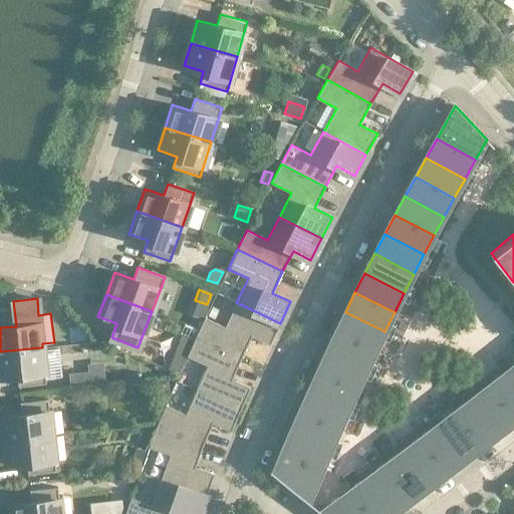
[(280,323),(236,302),(225,326),(205,317),(196,336),(242,357),(252,336),(270,344),(280,323)]
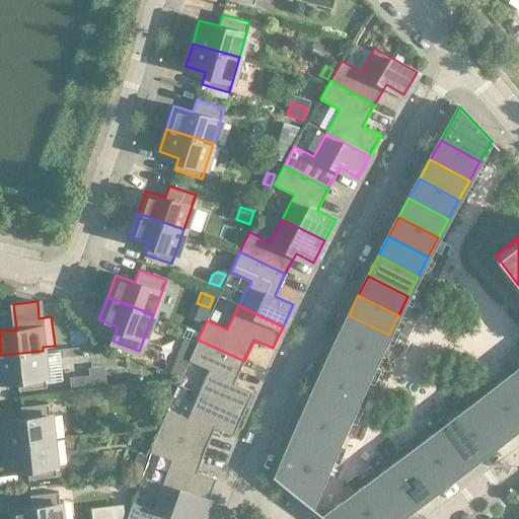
[(388,335),(349,315),(339,336),(379,354),(388,335)]
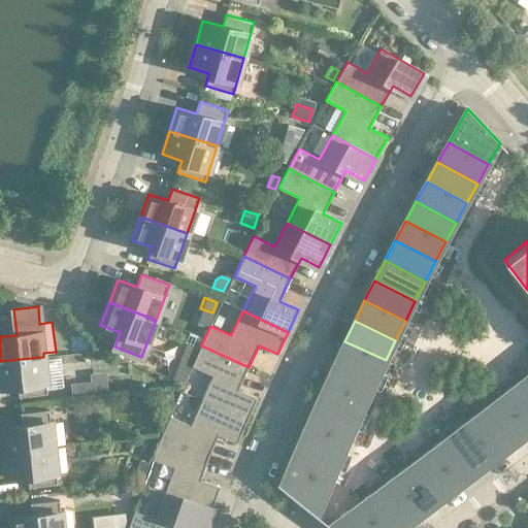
[(386,360),(344,341),(335,361),(376,381),(386,360)]
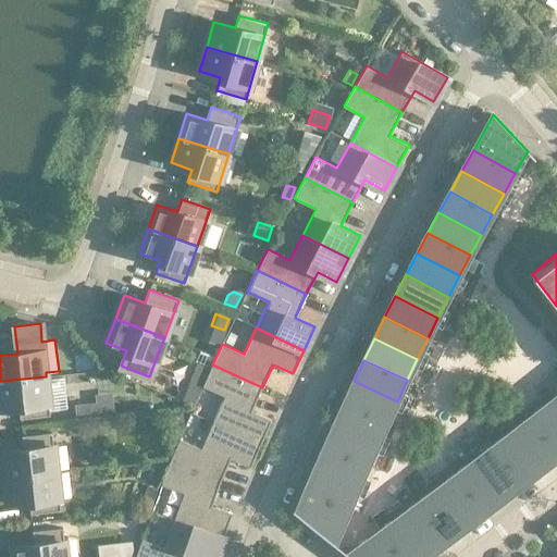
[(262,387),(212,364),(202,386),(224,396),(213,422),(261,443),(271,420),(251,411),(262,387)]
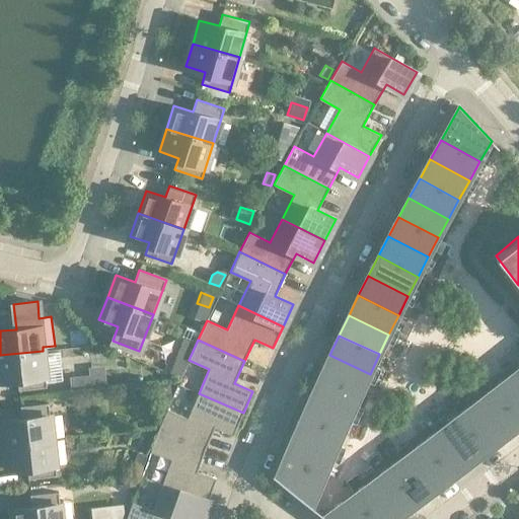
[(43,351),(0,355),(0,379),(17,378),(17,381),(18,390),(47,387),(46,381),(63,379),(60,352),(43,354),(43,351)]
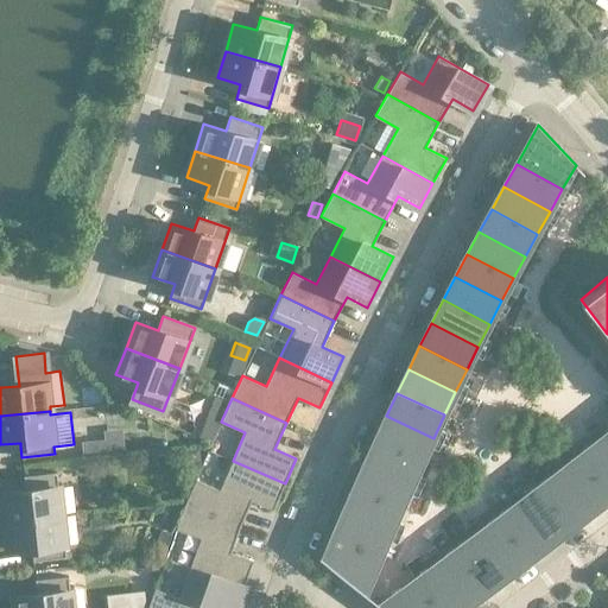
[(434,438),(386,416),(375,439),(423,461),(434,438)]
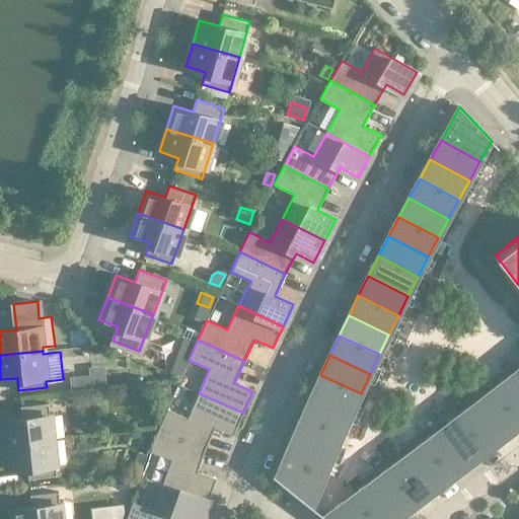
[(169,359),(164,371),(177,376),(179,377),(183,365),(169,359)]
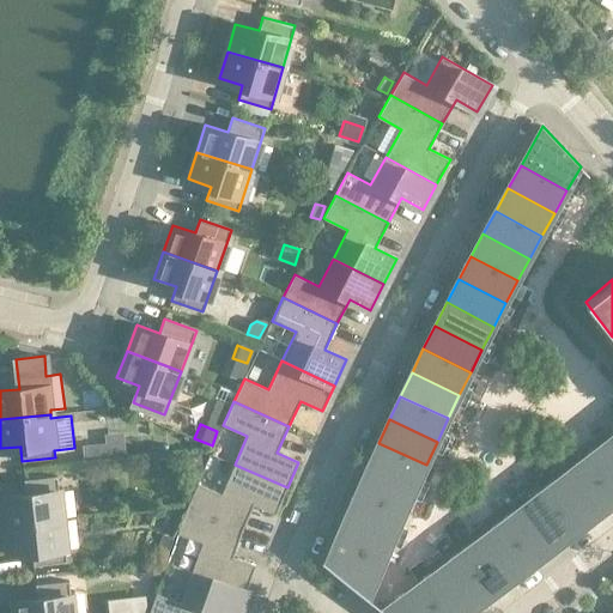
[(612,434),(602,442),(612,455),(612,434)]
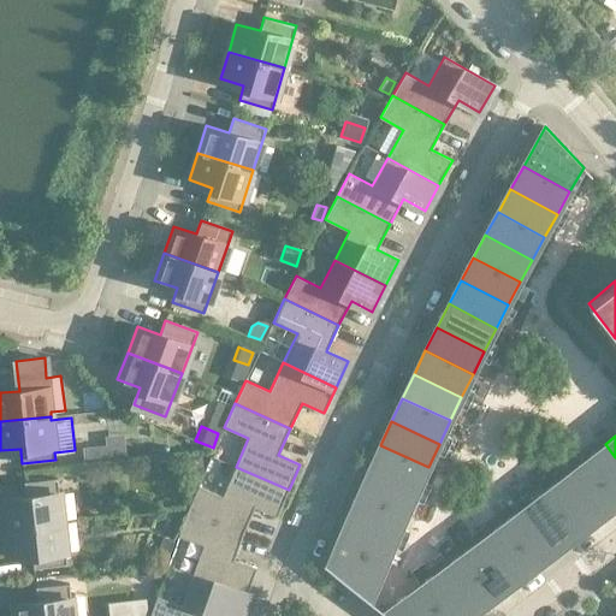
[(615,457),(605,444),(585,460),(615,499),(615,457)]
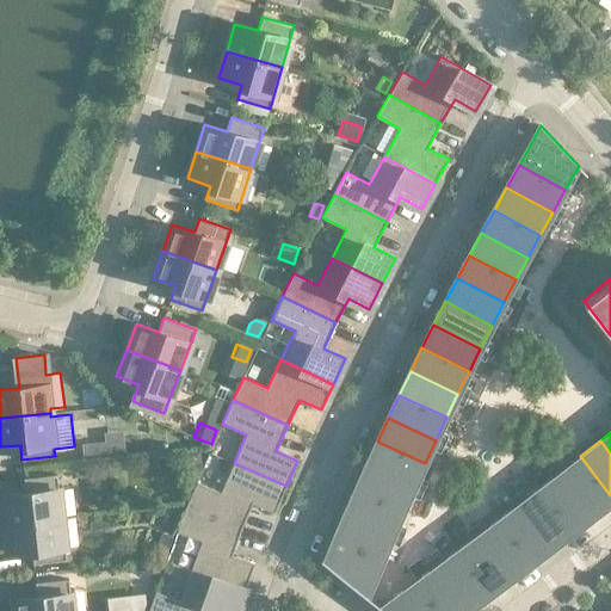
[(425,463),(377,442),(366,466),(414,487),(425,463)]
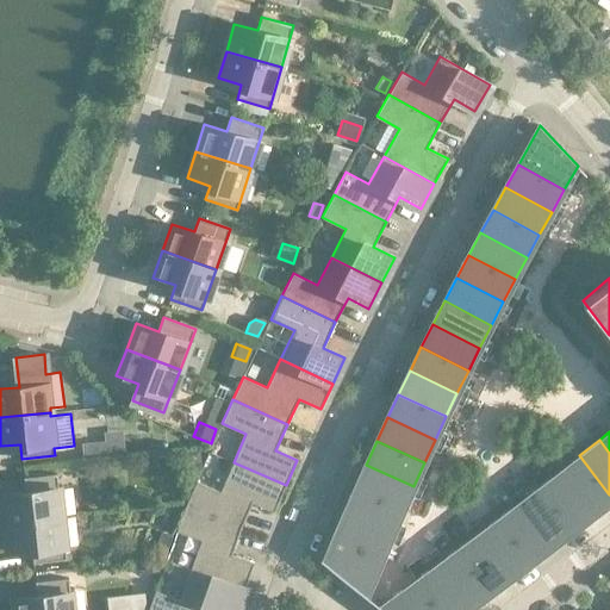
[(82,444),(81,446),(82,459),(97,458),(95,443),(82,444)]
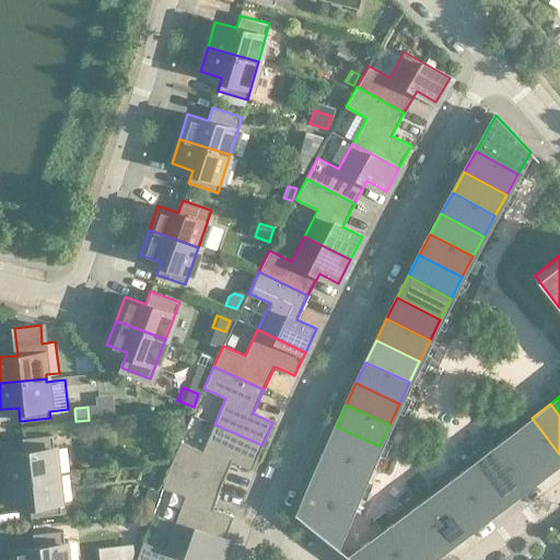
[(559,456),(559,454),(532,418),(513,432),(543,470),(559,456)]
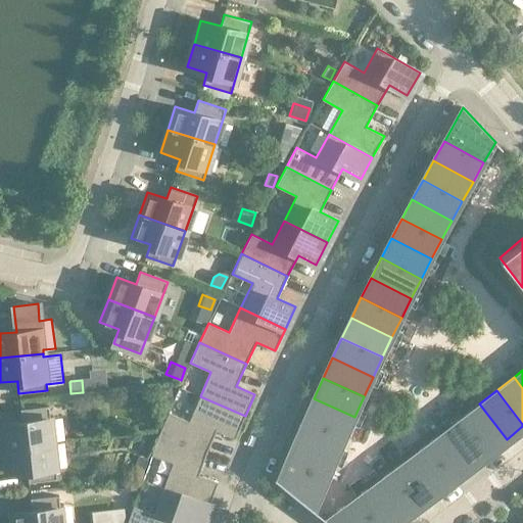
[(245,416),(200,396),(189,421),(169,412),(159,433),(206,453),(217,430),(235,438),(245,416)]
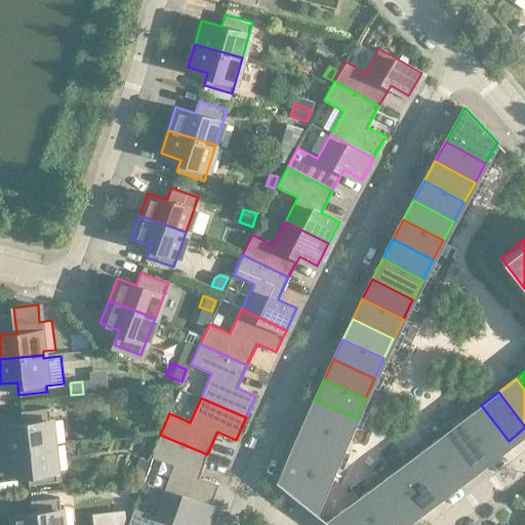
[(356,418),(315,400),(306,420),(347,438),(356,418)]
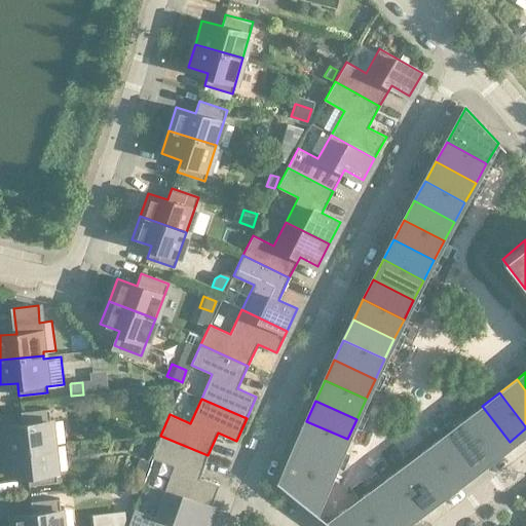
[(510,442),(482,406),(464,419),(492,455),(510,442)]
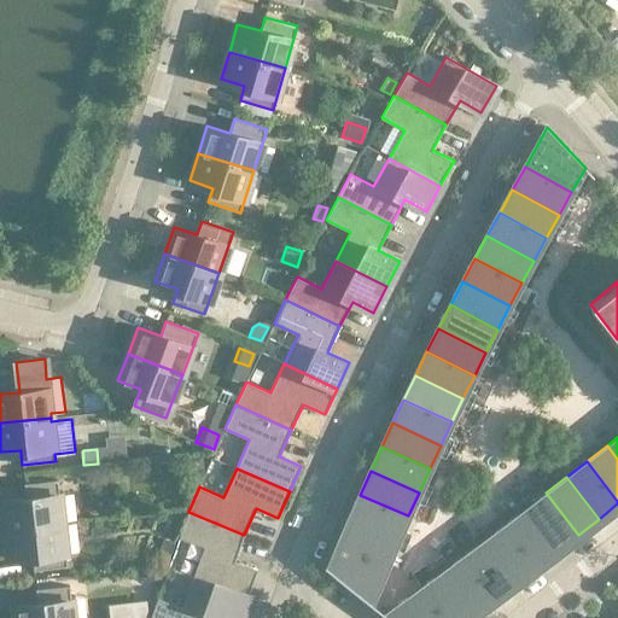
[(24,484),(25,495),(25,499),(1,501),(5,530),(63,523),(58,479),(24,484)]
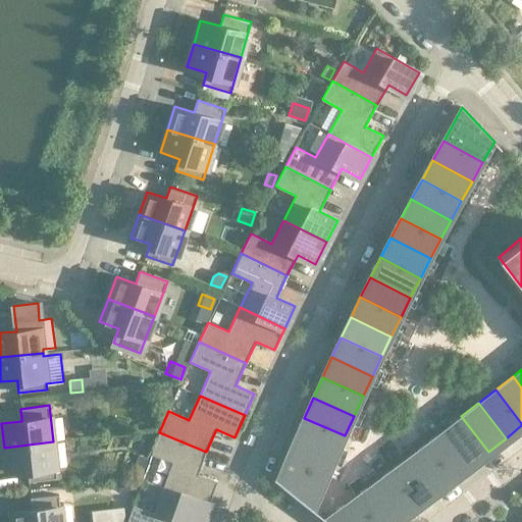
[(488,452),(461,416),(444,430),(471,466),(488,452)]
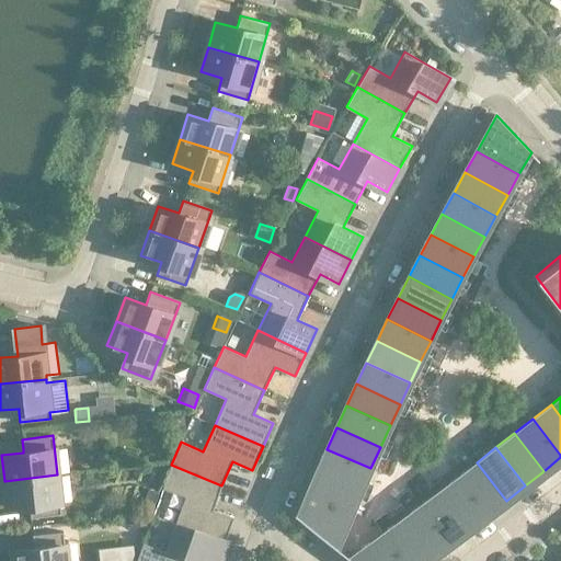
[(370,468),(327,449),(317,470),(362,490),(370,468)]
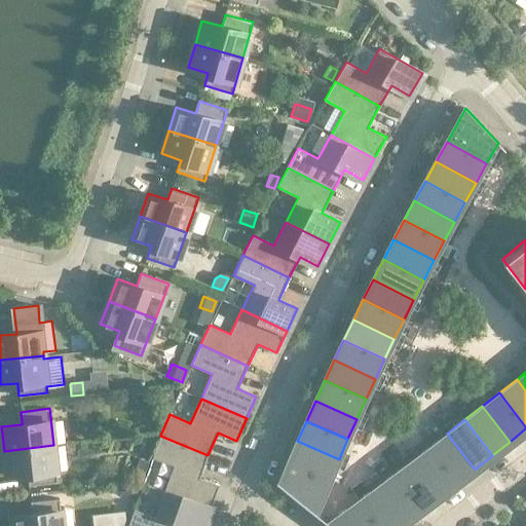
[(475,470),(447,434),(429,446),(456,483),(475,470)]
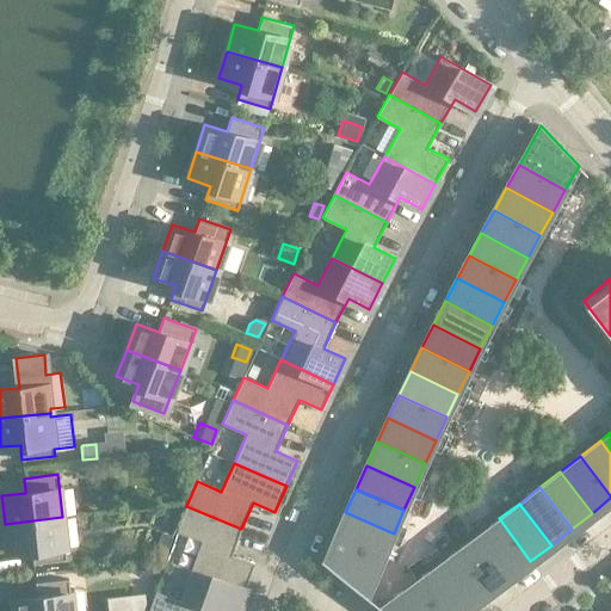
[(241,529),(186,506),(177,531),(202,541),(191,571),(245,590),(254,563),(232,555),(241,529)]
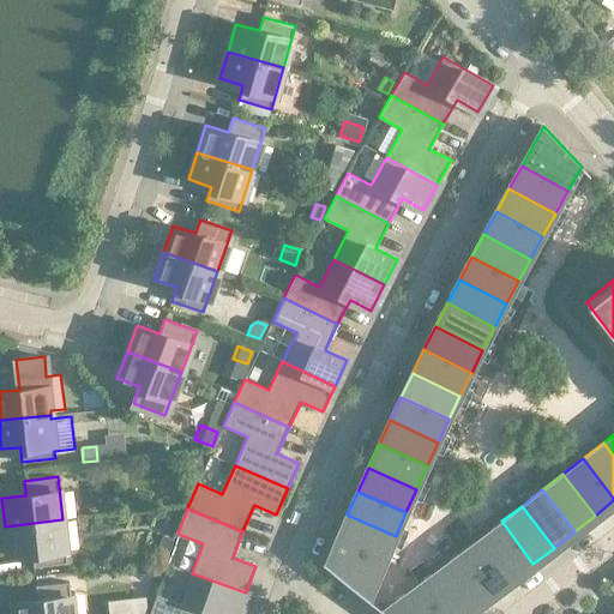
[(396,536),(347,515),(337,539),(361,549),(385,560),(396,536)]
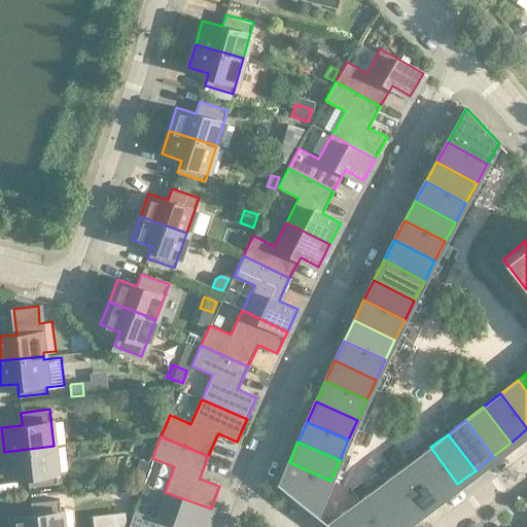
[(58,483),(54,446),(4,452),(7,476),(28,473),(29,486),(58,483)]
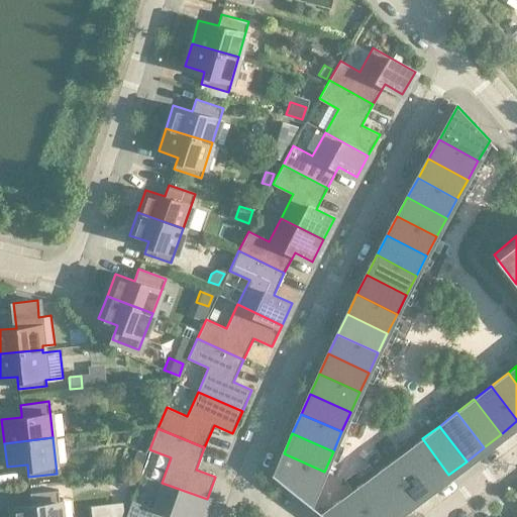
[(448,475),(422,438),(405,451),(431,488),(448,475)]
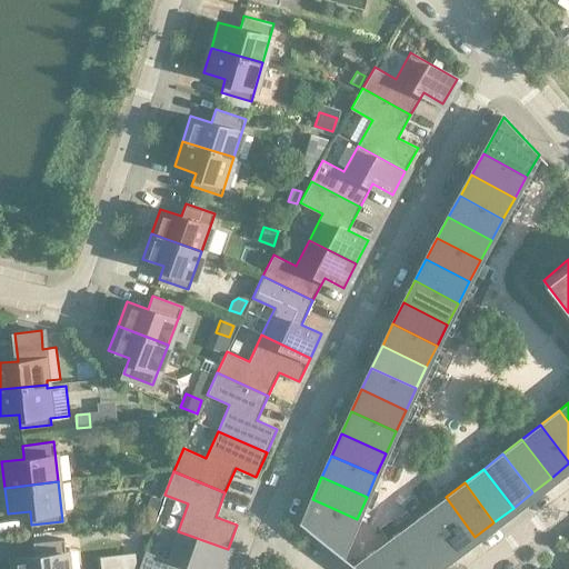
[(475,537),(446,497),(426,511),(456,551),(475,537)]
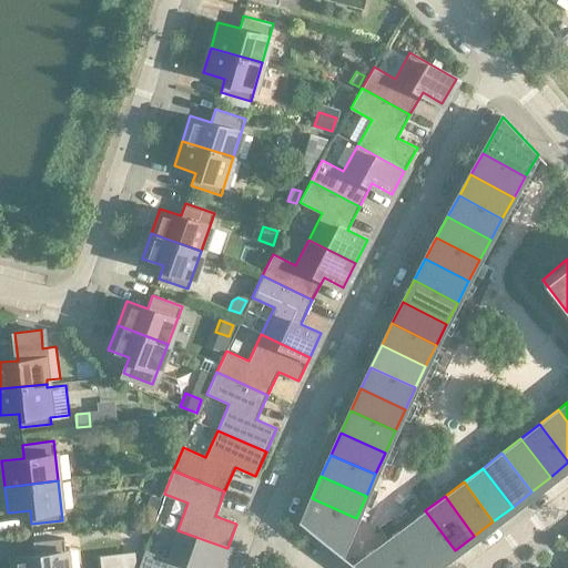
[(150,497),(143,514),(152,517),(159,500),(151,497),(150,497)]
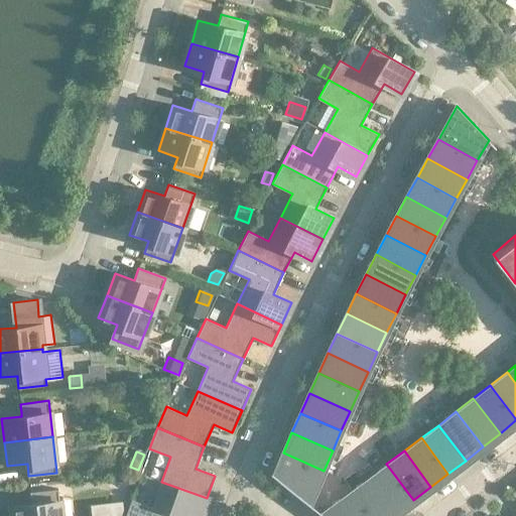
[(303,462),(283,453),(274,476),(291,490),(301,498),(309,504),(324,471),(303,462)]
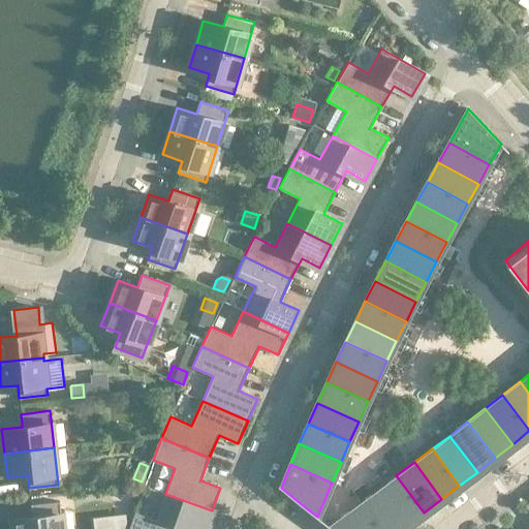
[(424,512),(396,475),(378,489),(405,526),(424,512)]
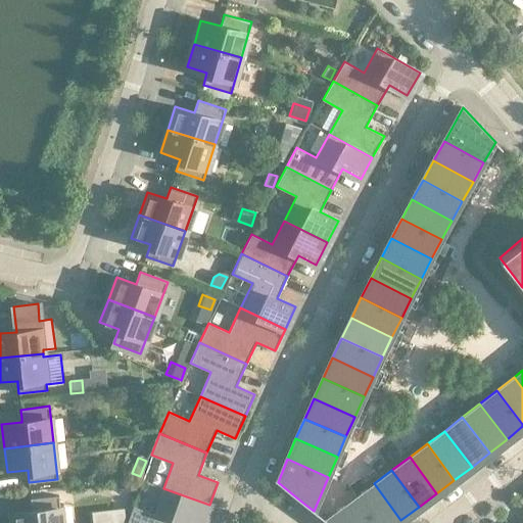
[(124,483),(123,483),(124,491),(135,490),(134,482),(124,483)]
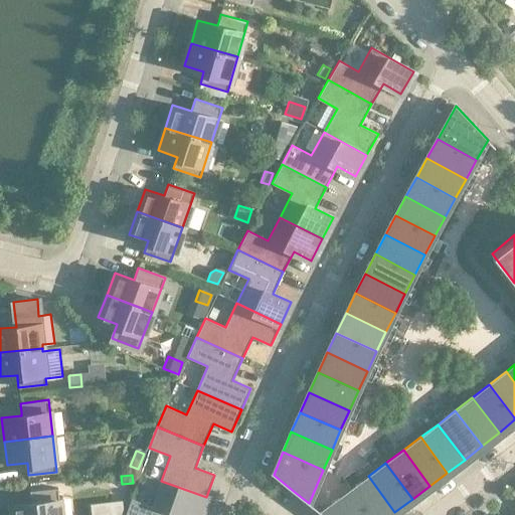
[(389,514),(394,512),(368,476),(351,489),(364,507),(370,514),(389,514)]
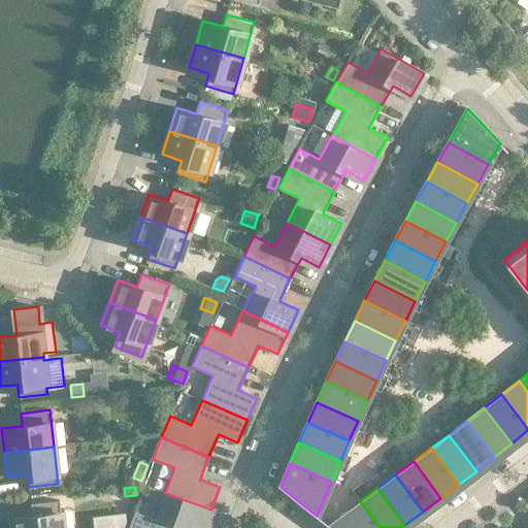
[(204,527),(211,509),(165,493),(156,519),(134,510),(128,527),(183,527),(184,526),(190,527),(204,527)]
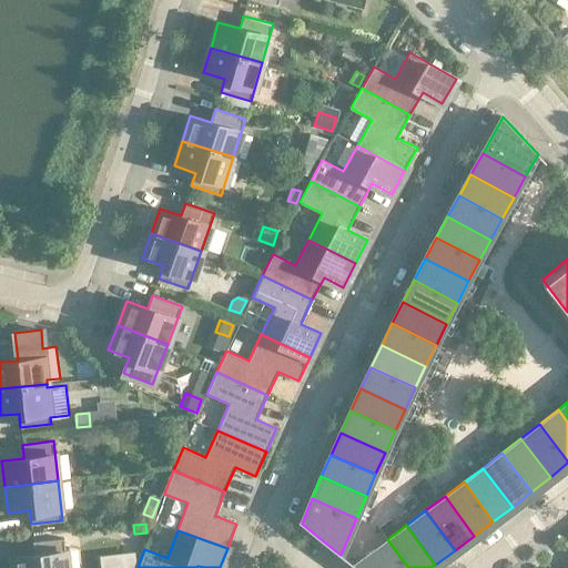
[(33,541),(34,551),(34,555),(12,557),(13,567),(67,567),(64,538),(33,541)]
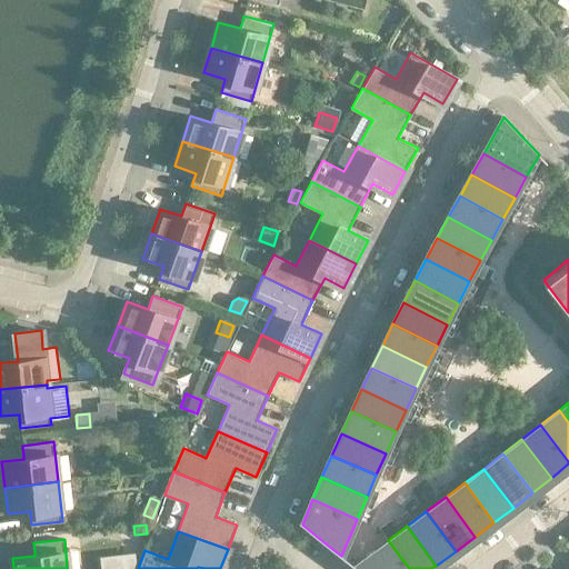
[(409,568),(402,560),(388,540),(353,566),(358,568),(409,568)]
